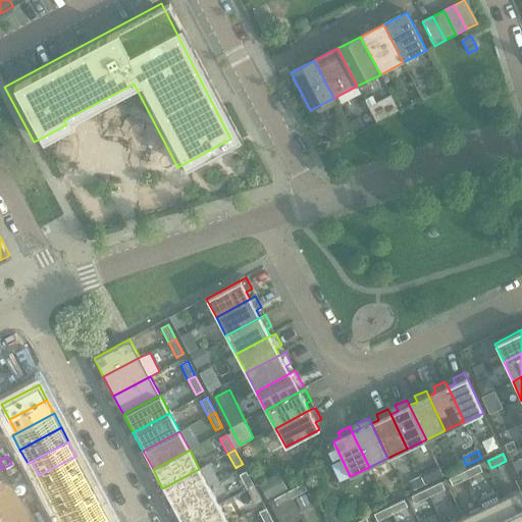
[(76,456),(39,475),(46,488),(42,490),(42,491),(84,469),(76,456)]
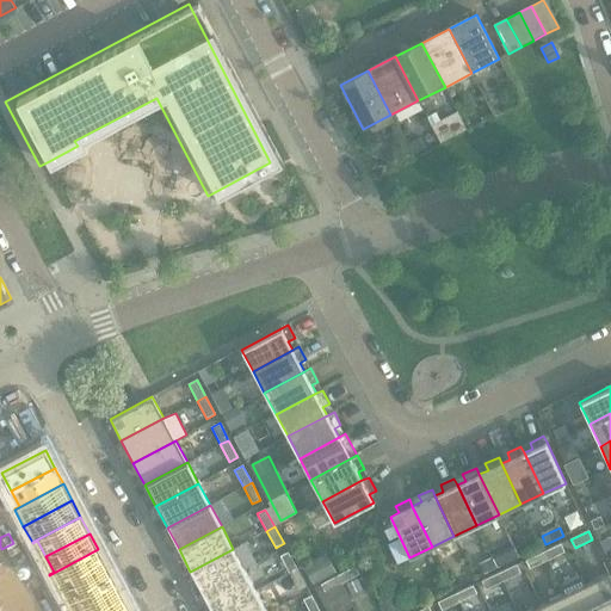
[(565,553),(561,544),(543,553),(547,561),(565,553)]
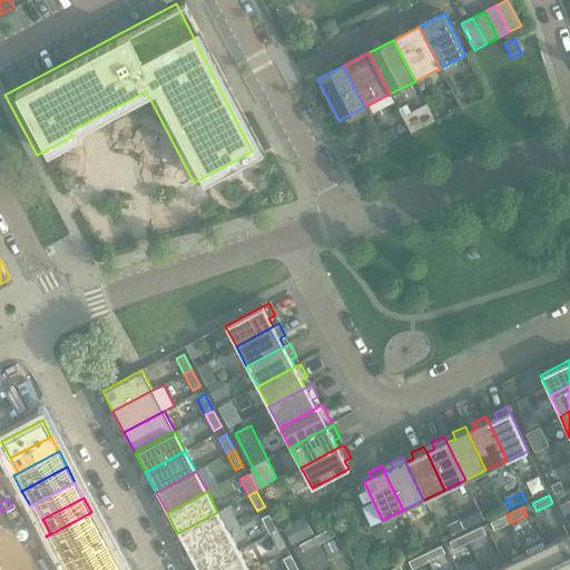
[(91,512),(46,537),(55,552),(99,528),(91,512)]
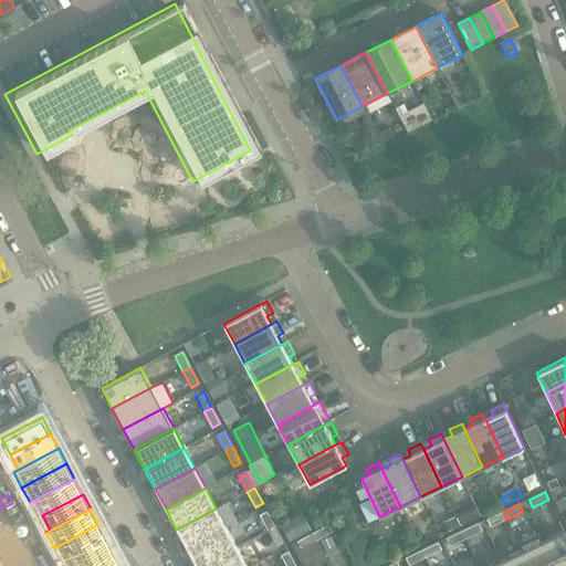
[(187,549),(227,528),(216,509),(176,530),(187,549)]
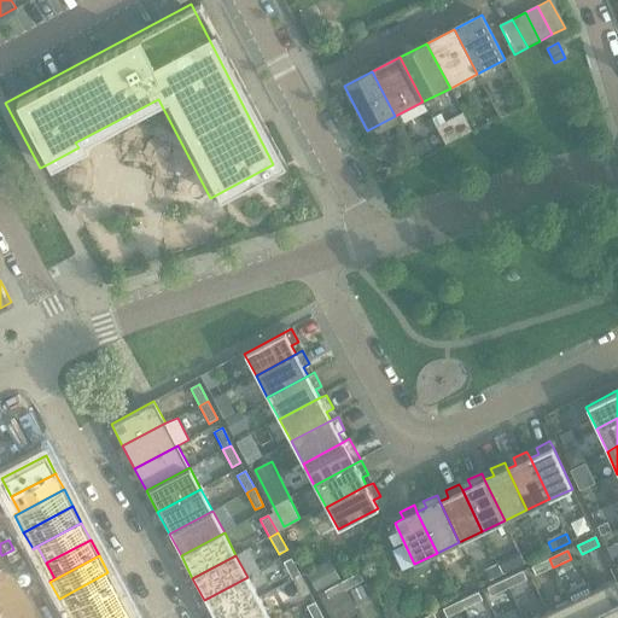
[(301,576),(292,558),(283,563),(292,579),(301,576)]
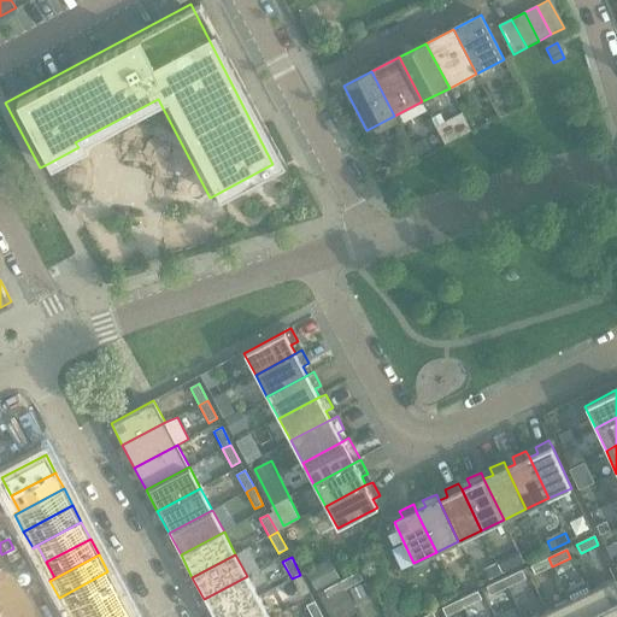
[(331,557),(309,570),(319,588),(342,576),(331,557)]
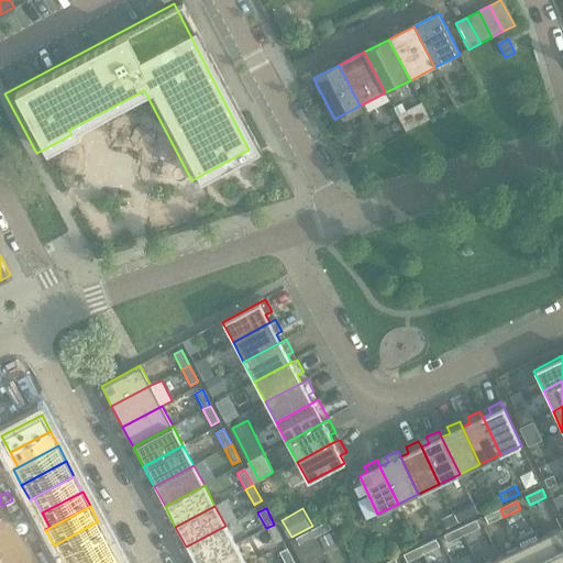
[(504,517),(500,509),(484,517),(488,525),(504,517)]
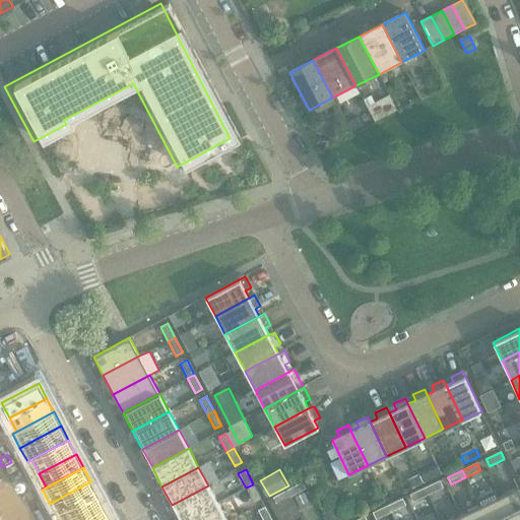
[(17,475),(8,480),(12,488),(21,482),(17,475)]
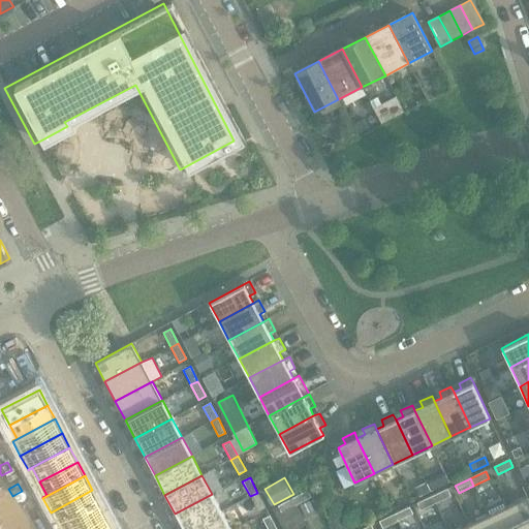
[(450,496),(447,489),(432,496),(436,503),(450,496)]
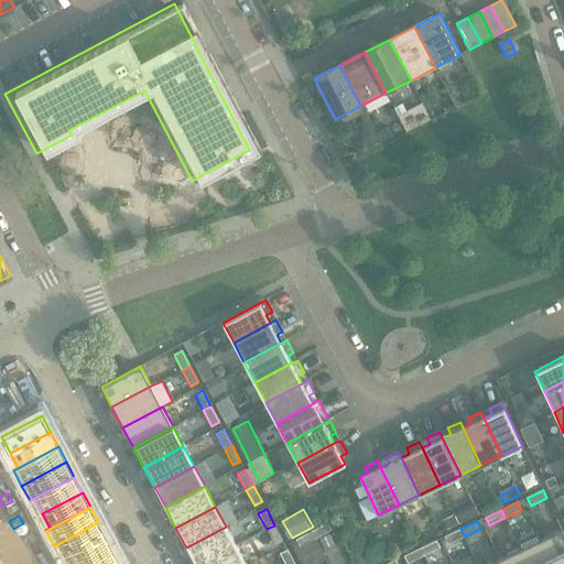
[(98,522),(54,546),(58,544),(66,559),(107,538),(98,522)]
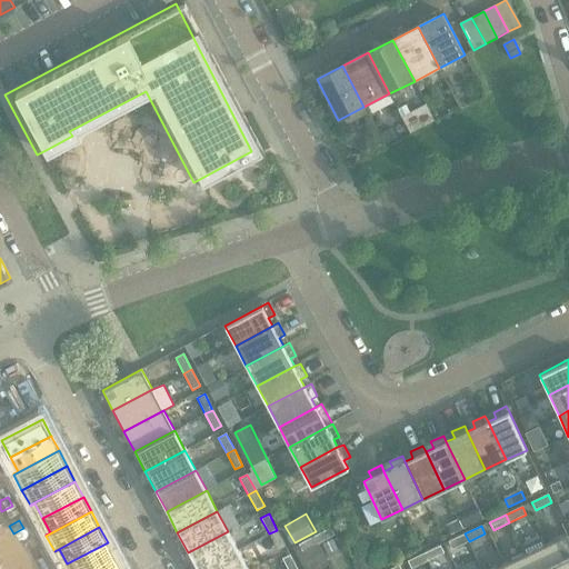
[(319,543),(335,536),(330,527),(315,536),(319,543)]
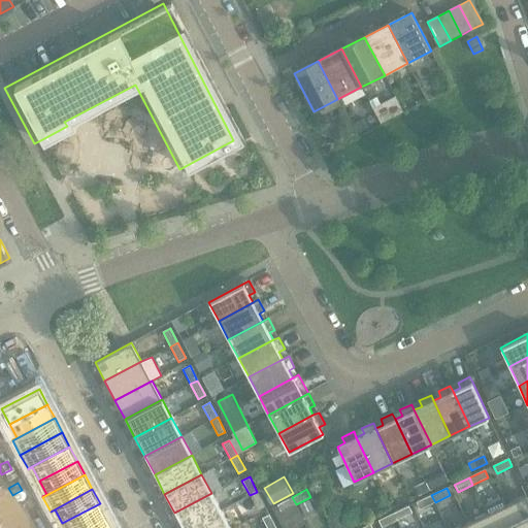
[(22,490),(12,495),(17,503),(26,498),(22,490)]
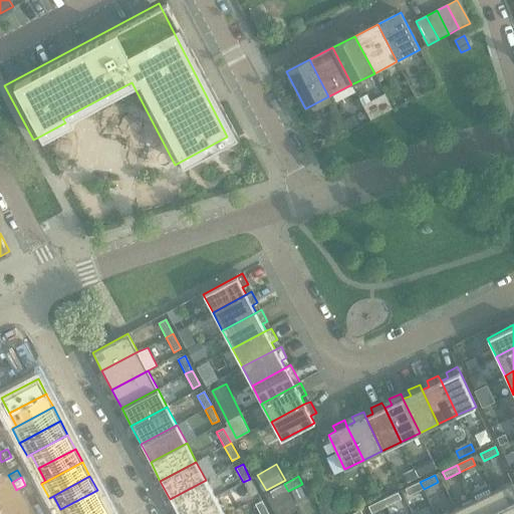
[(258,493),(250,479),(243,482),(251,497),(258,493)]
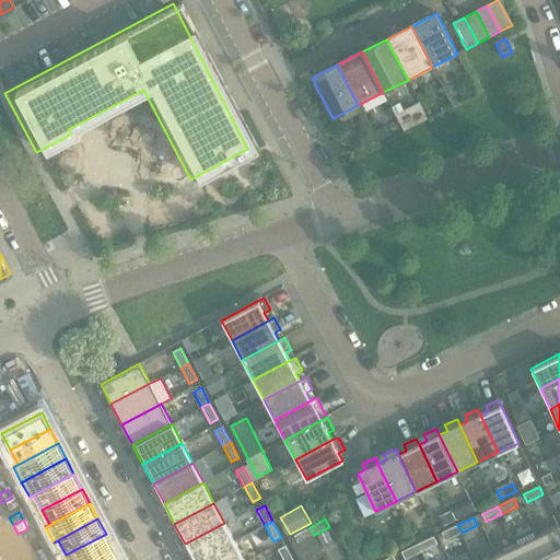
[(194,559),(201,559),(235,543),(224,523),(185,544),(194,559)]
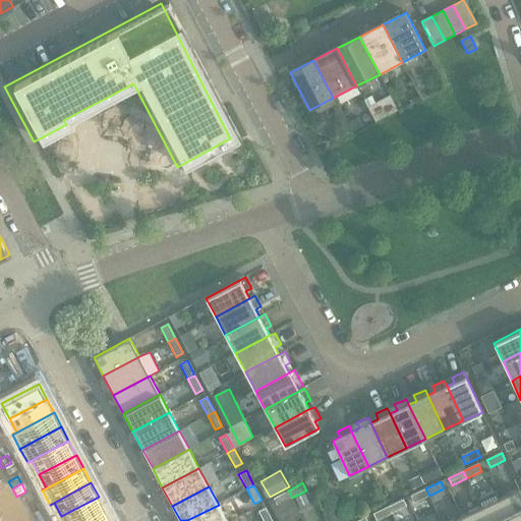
[(429,496),(425,488),(410,496),(414,503),(429,496)]
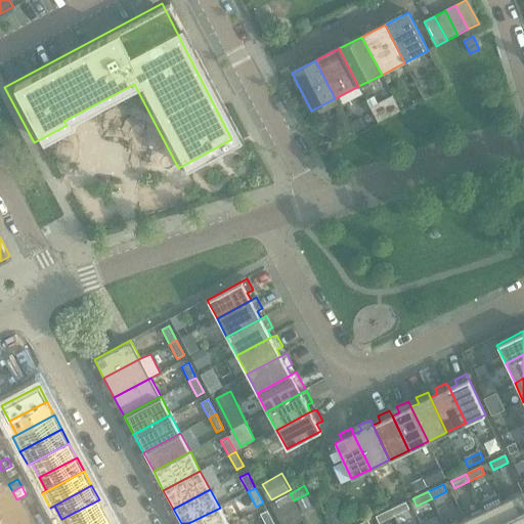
[(523,523),(523,496),(522,491),(503,500),(513,523),(523,523)]
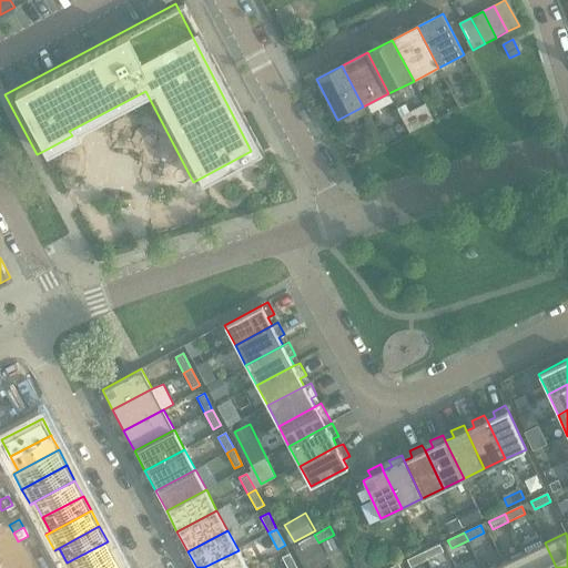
[(302,551),(318,543),(314,535),(298,544),(302,551)]
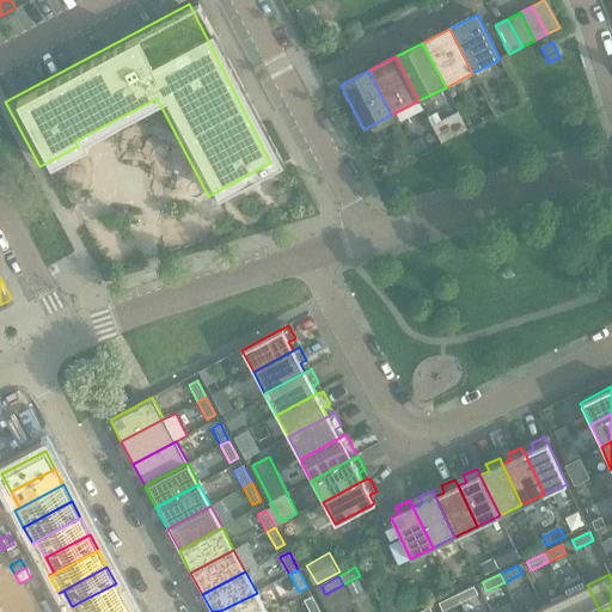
[(565,595),(573,611),(599,611),(587,585),(583,576),(561,587),(565,595)]
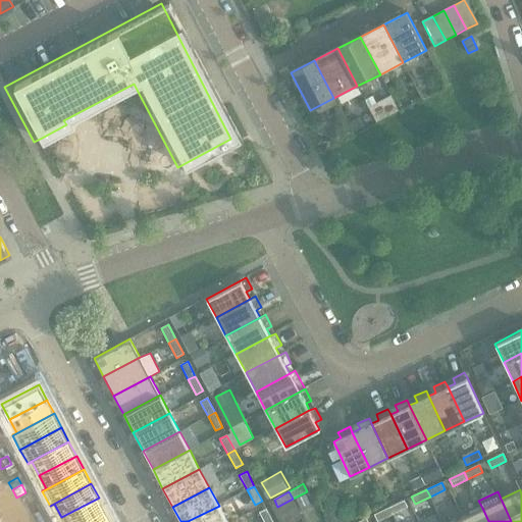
[(99,498),(61,517),(63,521),(86,521),(106,512),(99,498)]
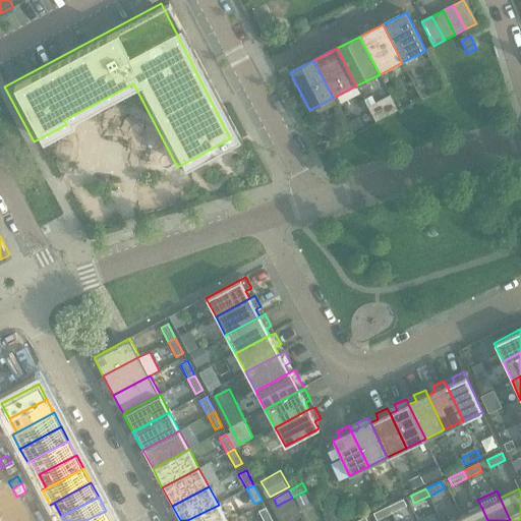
[(406,507),(403,500),(388,507),(392,514),(406,507)]
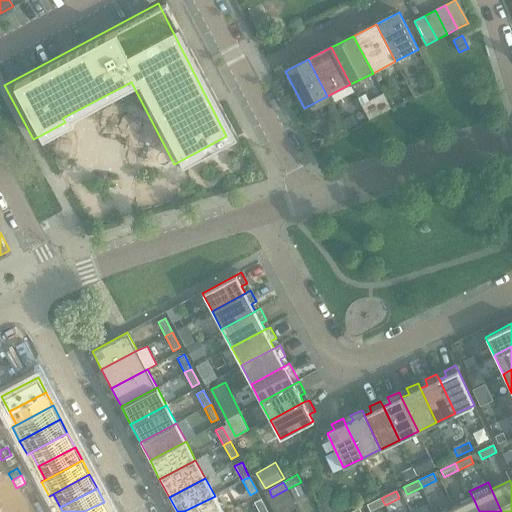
[(32,495),(23,500),(26,508),(36,503),(32,495)]
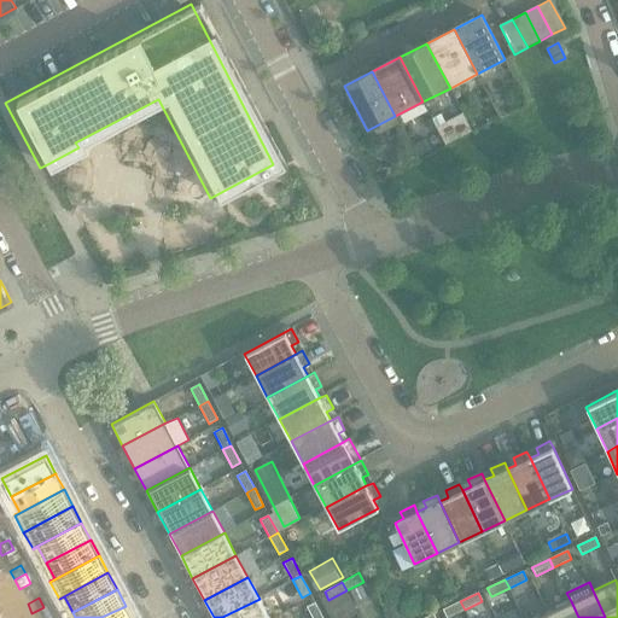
[(269,617),(260,599),(222,617),(269,617)]
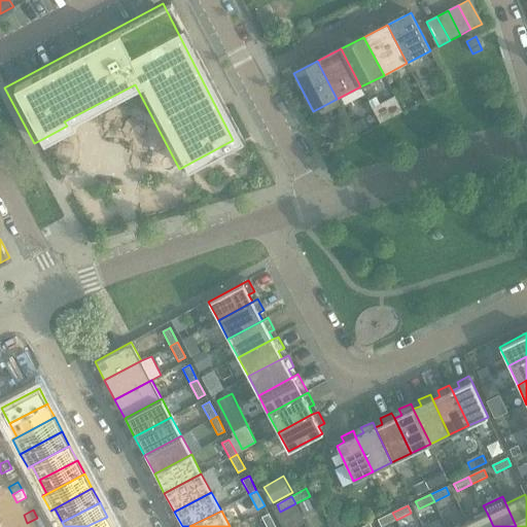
[(396,520),(392,513),(378,520),(381,526),(396,520)]
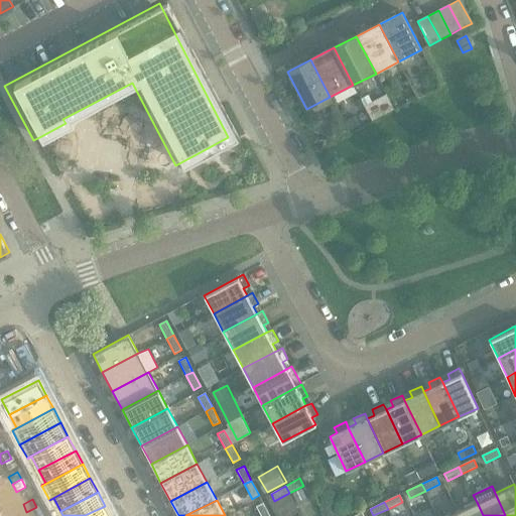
[(483,515),(477,502),(458,511),(460,515),(483,515)]
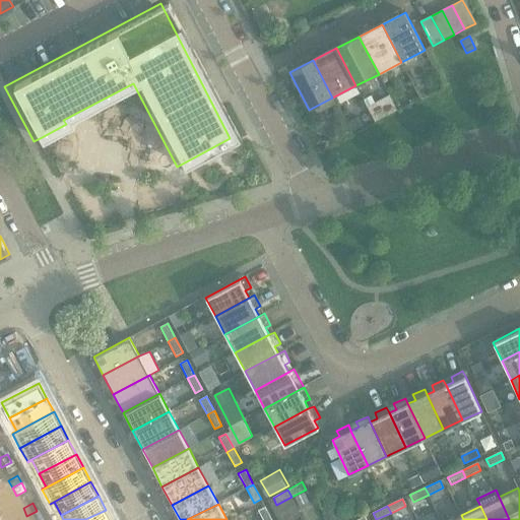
[(272,519),(265,507),(258,511),(262,519),(272,519)]
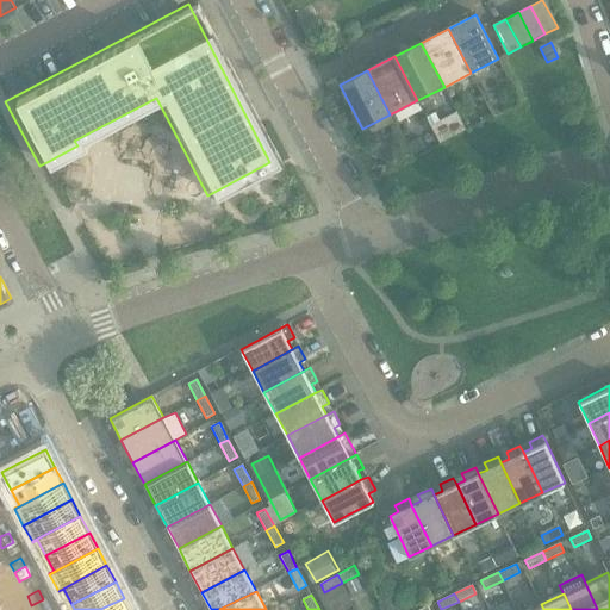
[(130,609),(124,598),(100,609),(130,609)]
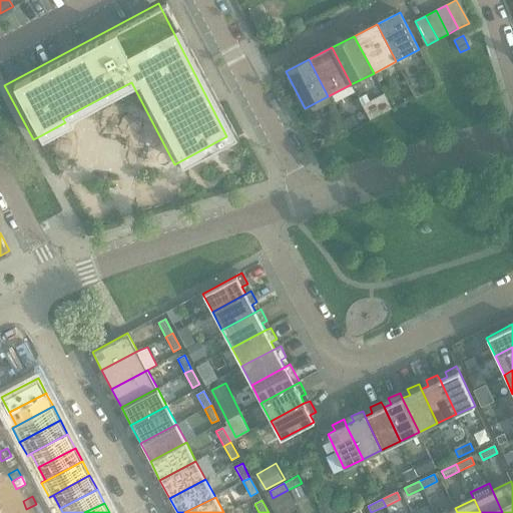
[(36,504),(26,509),(28,512),(36,512),(40,511),(36,504)]
